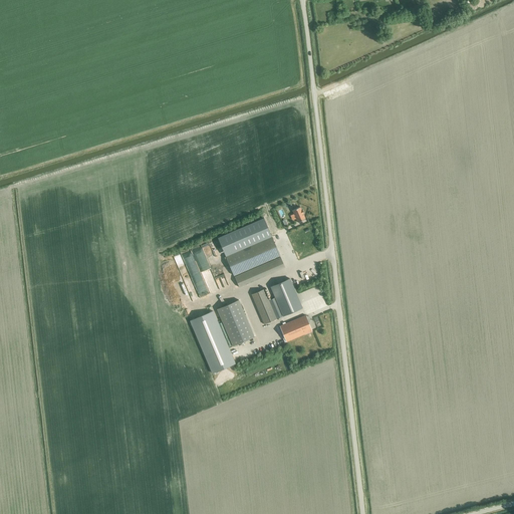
[(300,207),(292,210),(297,222),(305,219),(303,213),(302,210),(301,210),(300,207)]
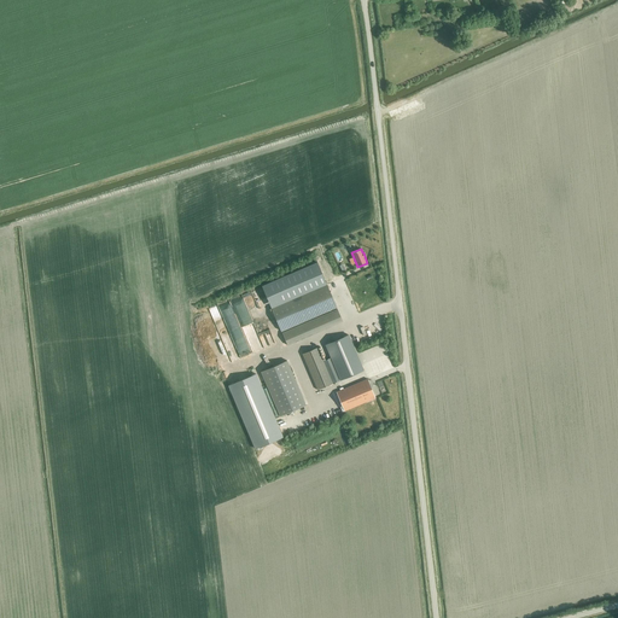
[(293,299),(303,321),(337,307),(327,285),(293,299)]
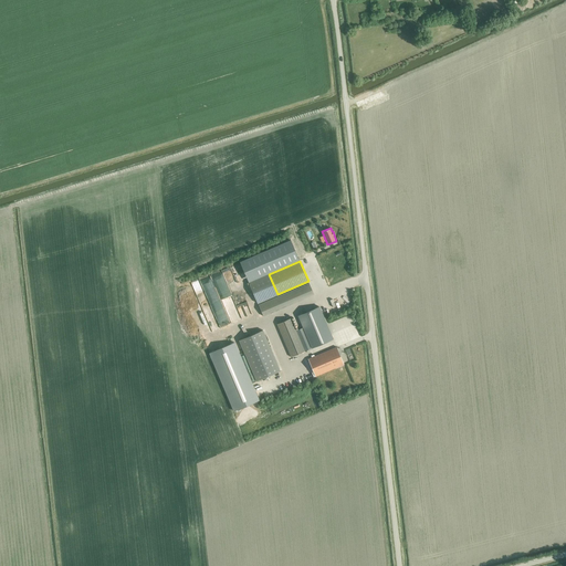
[(222,264),(212,269),(222,294),(233,290),(222,264)]
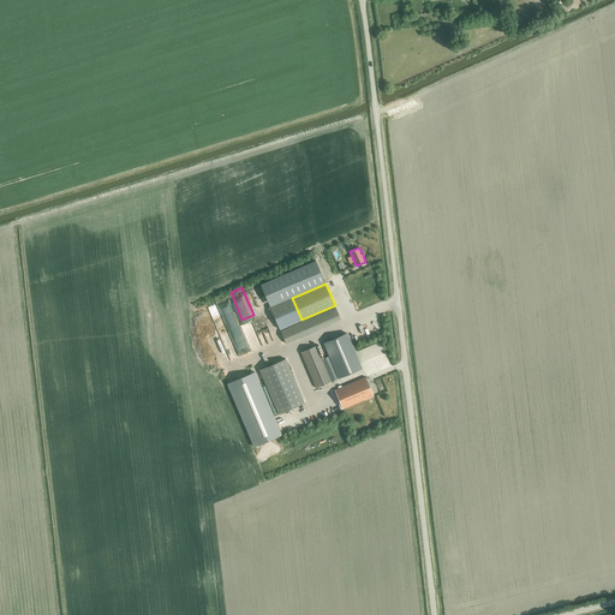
[(335,308),(280,332),(286,344),(341,320),(335,308)]
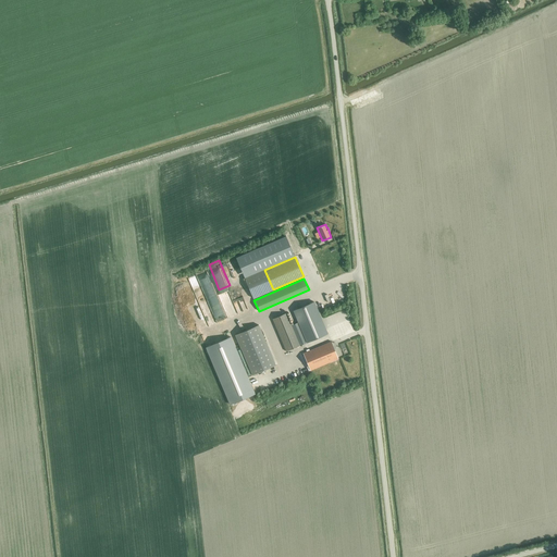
[(341,295),(351,292),(348,283),(343,285),(345,289),(339,291),(341,295)]
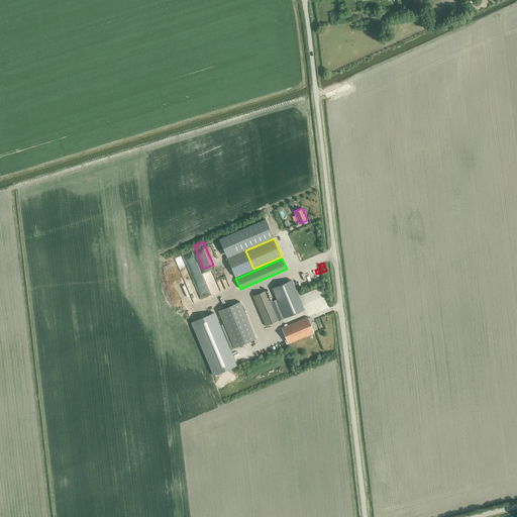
[(277,299),(270,302),(278,321),(295,314),(304,310),(298,296),(291,280),(272,288),(277,299)]
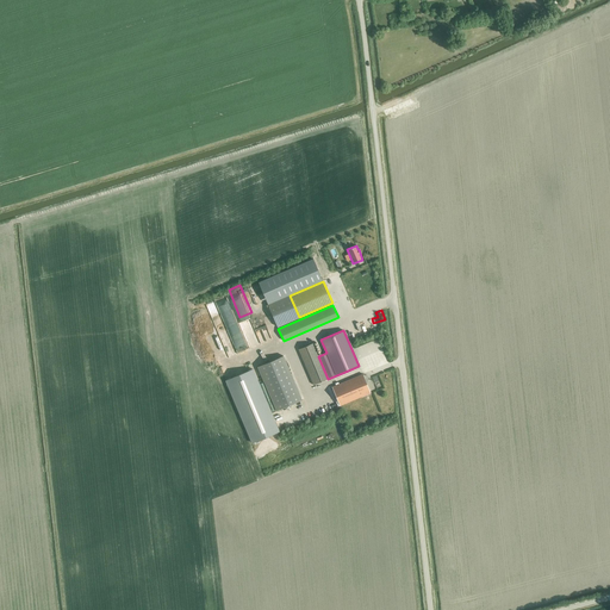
[(366,338),(355,343),(359,353),(363,352),(361,346),(367,342),(366,338)]
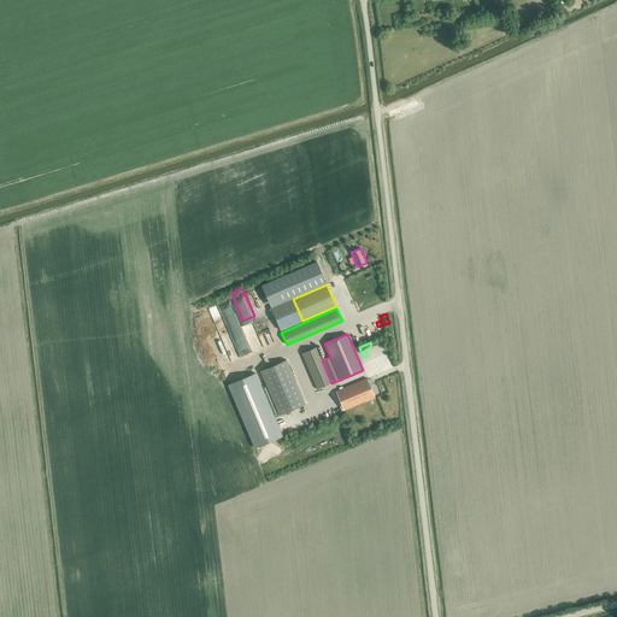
[(301,353),(317,389),(331,383),(322,360),(317,347),(301,353)]
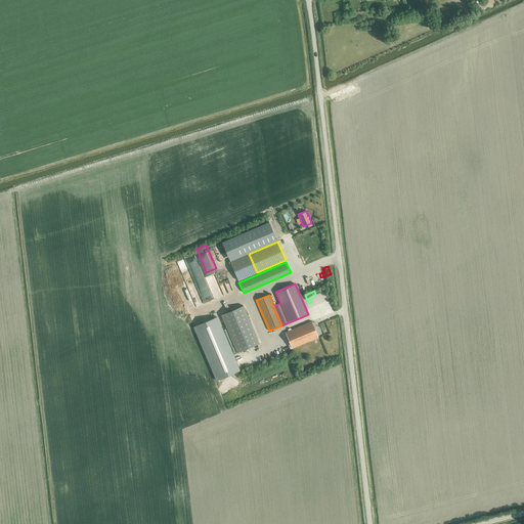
[(241,307),(221,315),(247,374),(266,365),(241,307)]
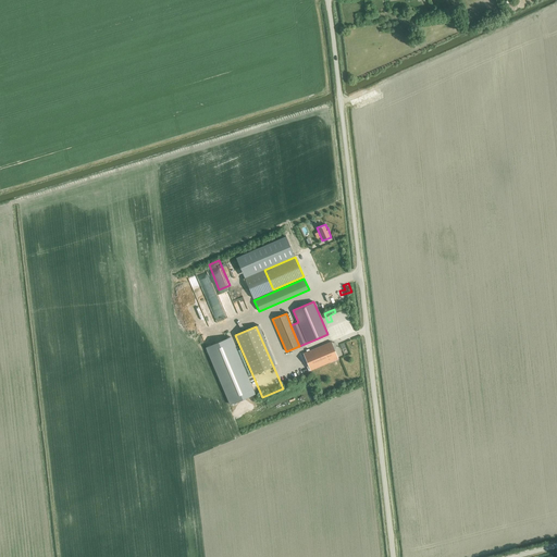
[(230,337),(206,347),(231,405),(255,394),(230,337)]
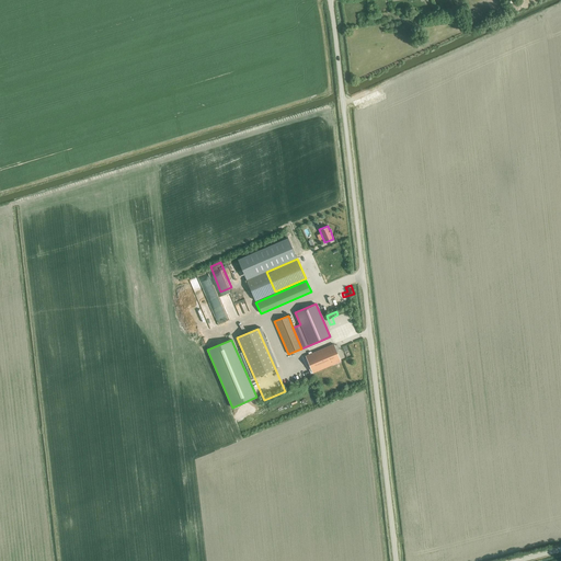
[(333,344),(306,356),(312,373),(341,362),(333,344)]
